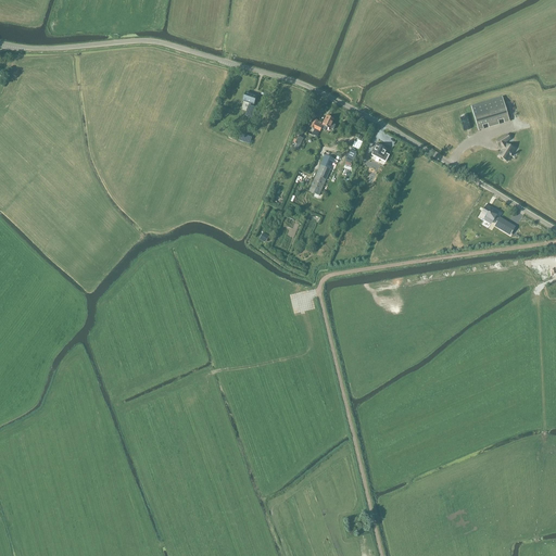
[(249,106),(252,108),(253,104),(256,96),(245,92),(242,101),(250,103),(249,106)]
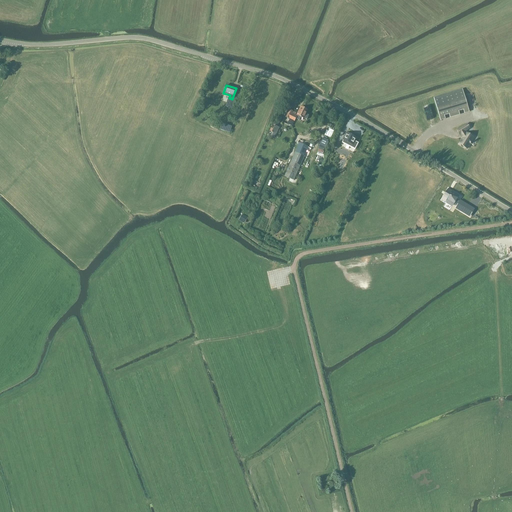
[(433,98),(438,112),(439,117),(468,109),(462,89),(433,98)]
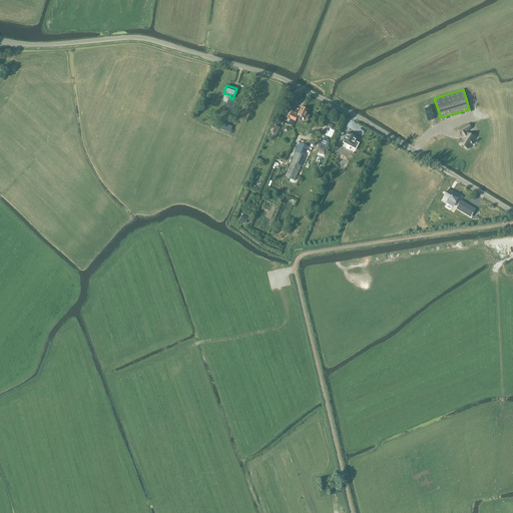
[(229,98),(226,108),(233,110),(236,100),(232,99),(229,98)]
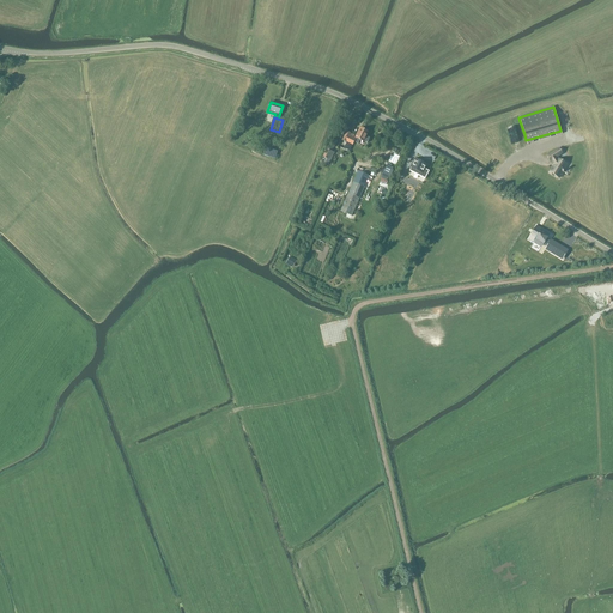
[(363,143),(363,141),(368,144),(370,138),(365,135),(368,133),(359,129),(356,135),(353,134),(351,133),(346,132),(341,141),(351,146),(353,141),(356,141),(354,143),(358,144),(360,140),(363,143)]
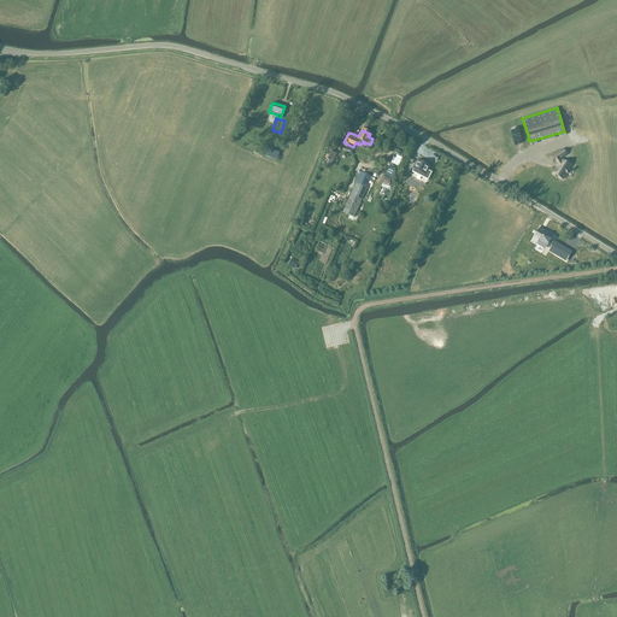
[(324,159),(328,160),(325,164),(330,166),(333,163),(336,154),(334,153),(341,139),(335,136),(324,159)]
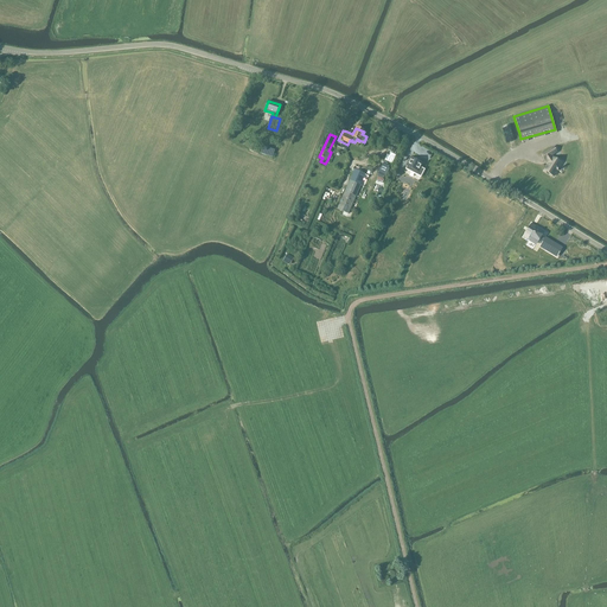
[(544,171),(554,177),(555,173),(556,174),(557,171),(558,171),(557,170),(558,167),(562,164),(554,157),(553,155),(557,152),(554,147),(542,155),(544,160),(545,160),(548,161),(547,163),(549,164),(544,171)]
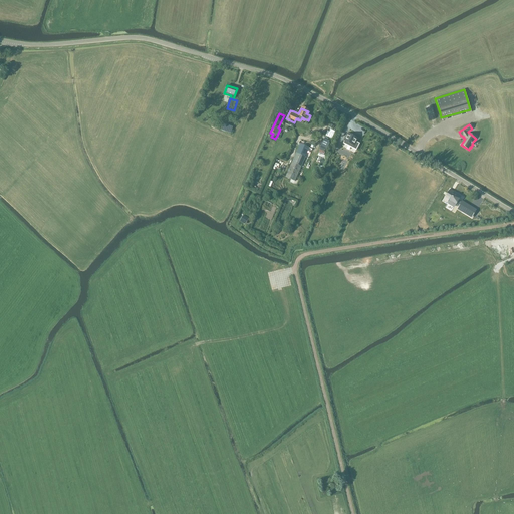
[(344,142),(343,144),(356,150),(356,149),(357,149),(359,144),(356,143),(358,139),(356,138),(348,134),(344,142)]
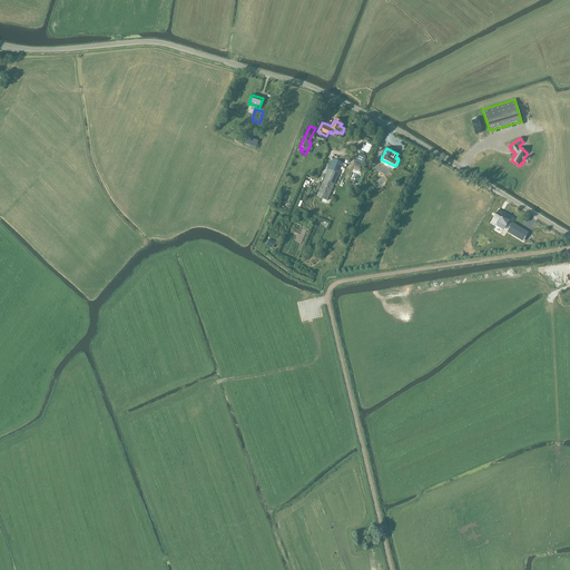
[(321,187),(317,196),(327,200),(338,174),(334,173),(336,166),(338,163),(335,160),(336,159),(337,160),(337,158),(333,156),(332,159),(333,160),(328,170),(328,172),(327,175),(326,175),(322,185),(322,186),(322,187),(321,187)]
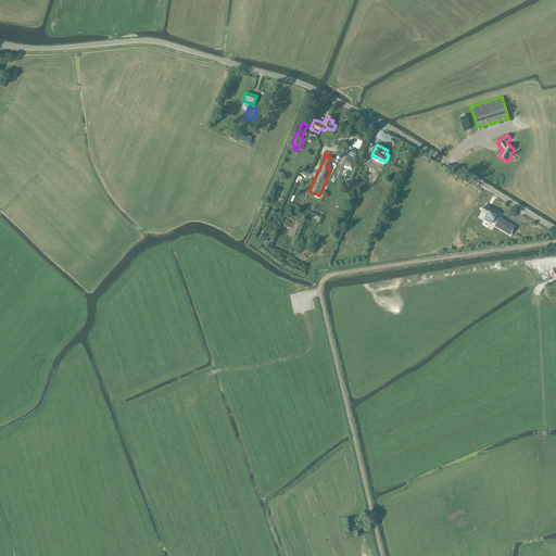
[(488,205),(480,217),(487,222),(488,220),(491,223),(492,222),(496,224),(495,225),(500,228),(500,227),(503,229),(503,230),(509,235),(514,228),(507,224),(500,218),(498,219),(495,217),(497,214),(496,214),(492,211),(490,210),(491,207),(490,206),(488,205)]
